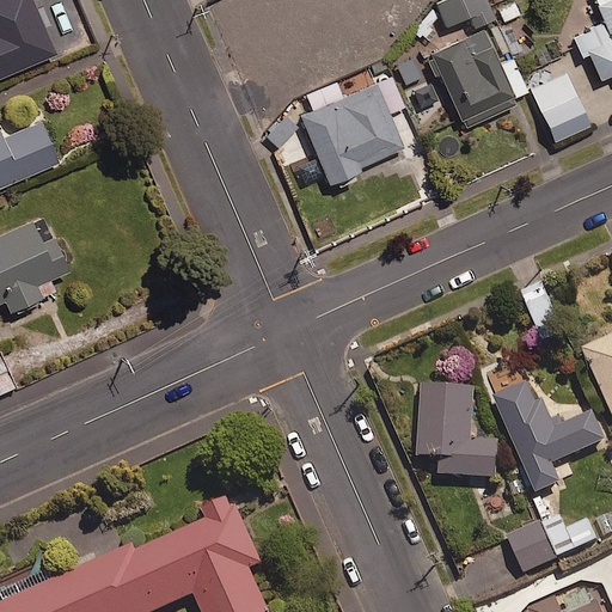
[(35,0),(0,0),(0,79),(59,56),(35,0)]
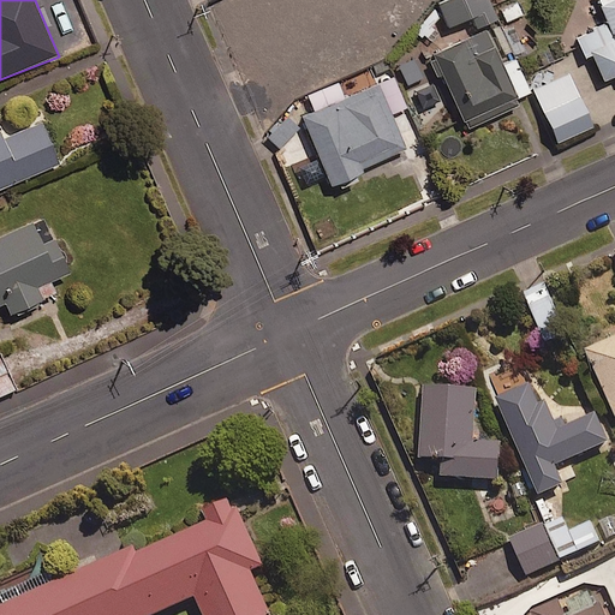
[(294,0),(279,7),(304,61),(293,66),(306,97),(387,61),(370,25),(388,0),(294,0)]
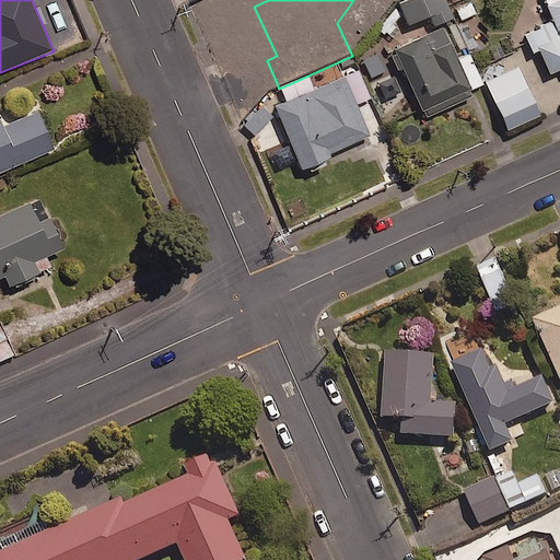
[(394,0),(405,22),(426,12),(430,23),(452,12),(445,0),(394,0)]
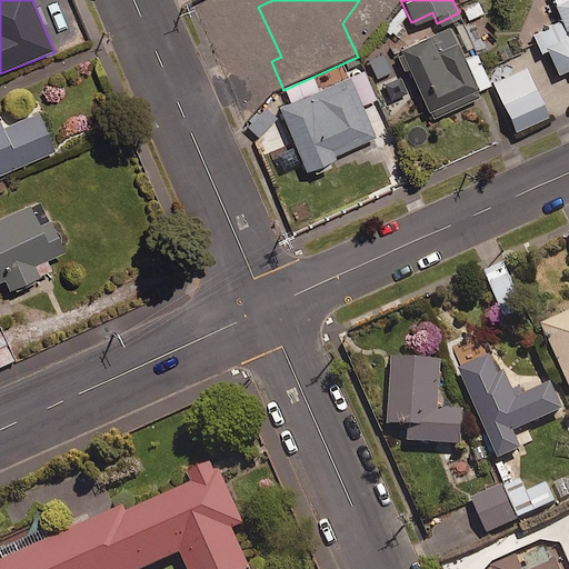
[(478,0),(470,0),(459,6),(468,22),(486,13),(478,0)]
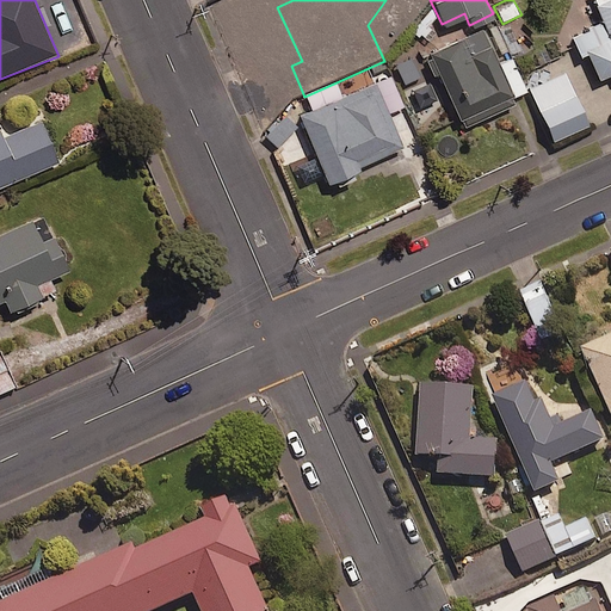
[(610,2),(600,7),(610,30),(610,43),(591,53),(604,81),(610,78),(610,2)]
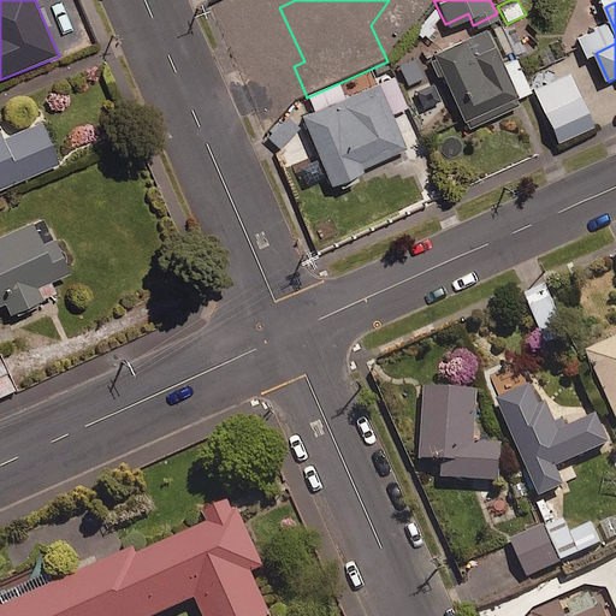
[(472,41),(438,55),(468,123),(521,100),(498,48),(479,57),(472,41)]
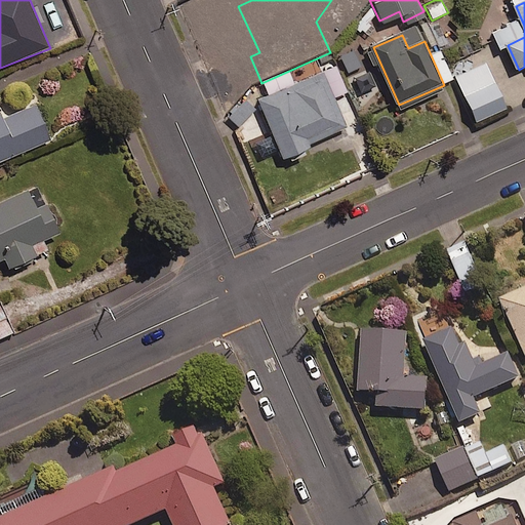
[(481,58),(450,72),(471,119),(501,106),(481,58)]
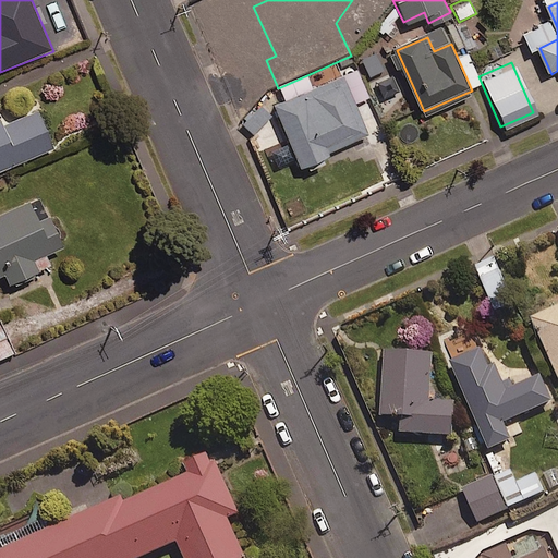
[(372,136),(346,77),(276,108),(302,167),(372,136)]
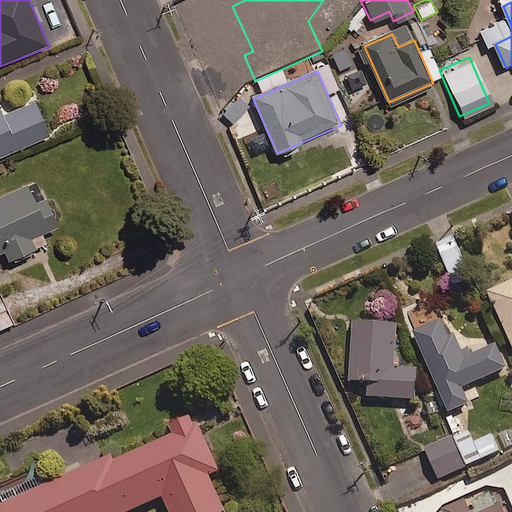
[(245,105),(236,96),(220,112),(229,121),(245,105)]
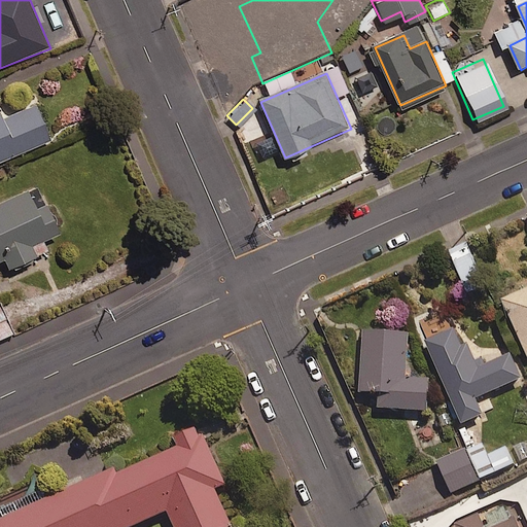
[(0,111),(0,164),(53,141),(37,106),(4,120),(0,111)]
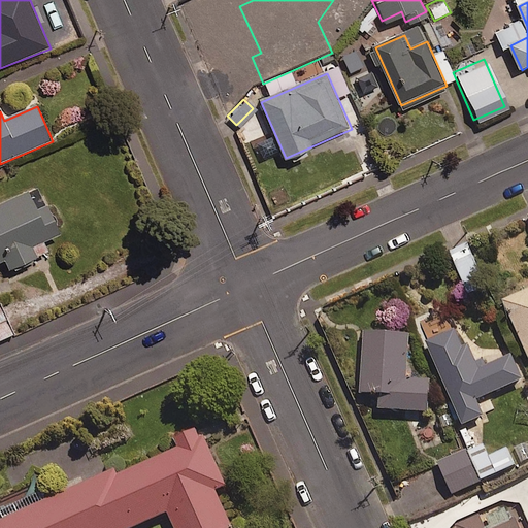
[(39,188),(0,205),(0,264),(6,261),(10,271),(39,258),(35,249),(62,235),(39,188)]
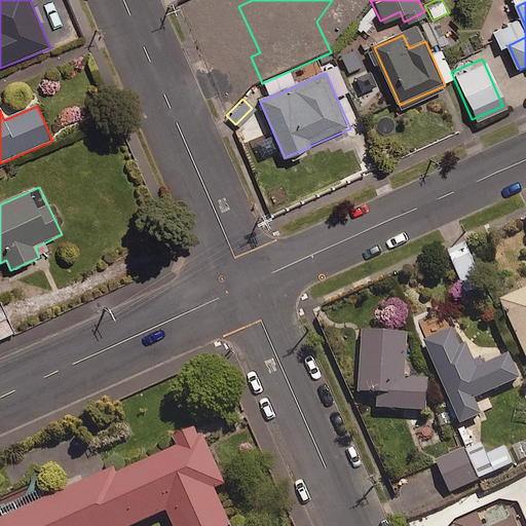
[(483,286),(463,242),(447,250),(466,293),(483,286)]
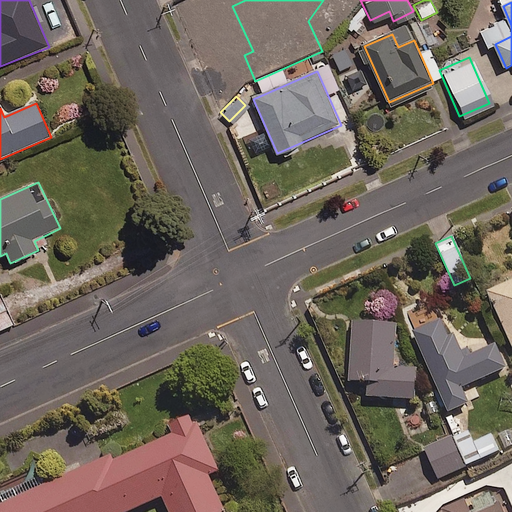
[(511,286),(492,295),(511,338),(511,286)]
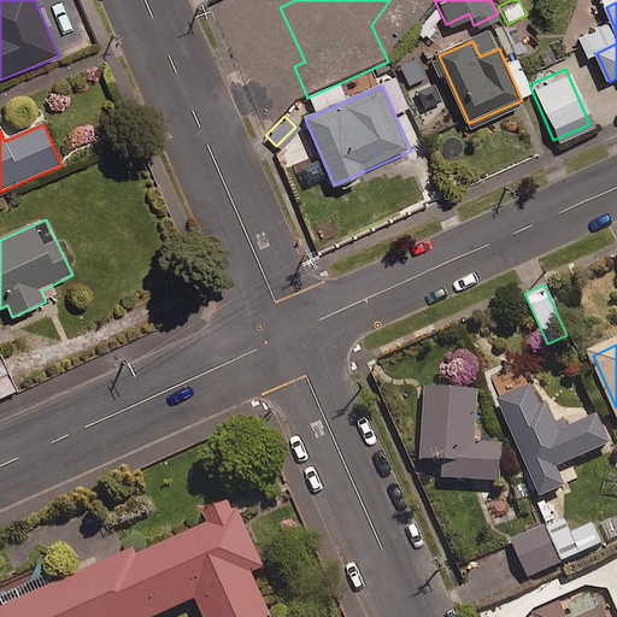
[(0,353),(0,392),(15,386),(0,353)]
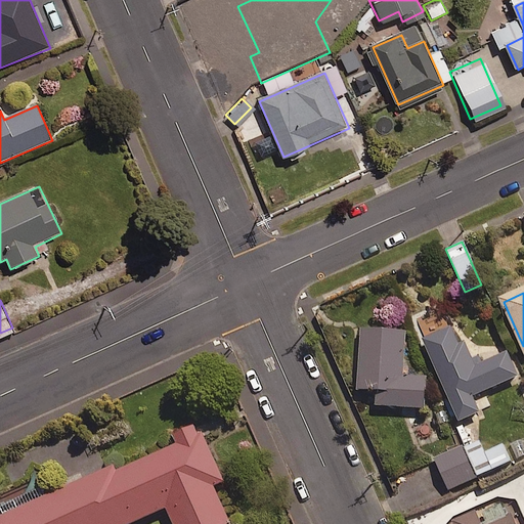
[(456,329),(427,343),(464,426),(485,417),(478,401),(523,381),(523,380),(513,356),(476,373),(456,329)]
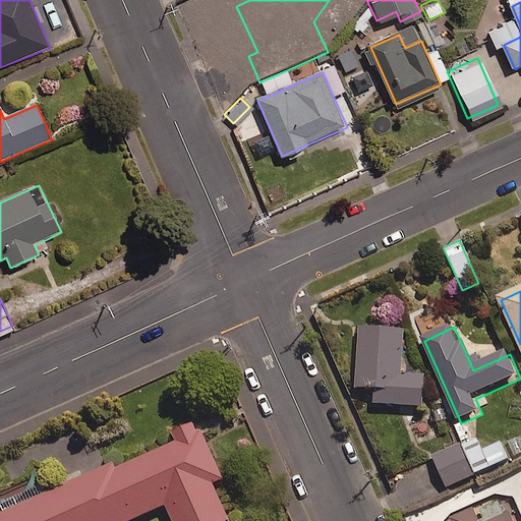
[(428,411),(430,378),(407,377),(409,334),(364,331),(360,392),(378,393),(378,408),(428,411)]
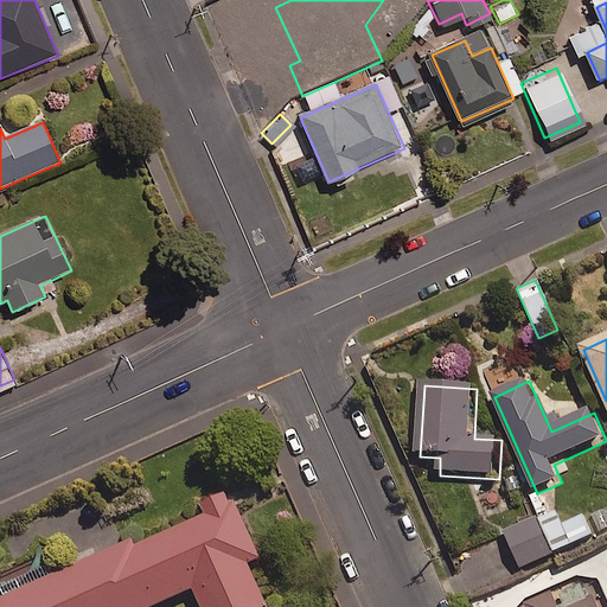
[(268,606),(223,508),(2,606),(184,606),(203,599),(206,606),(268,606)]
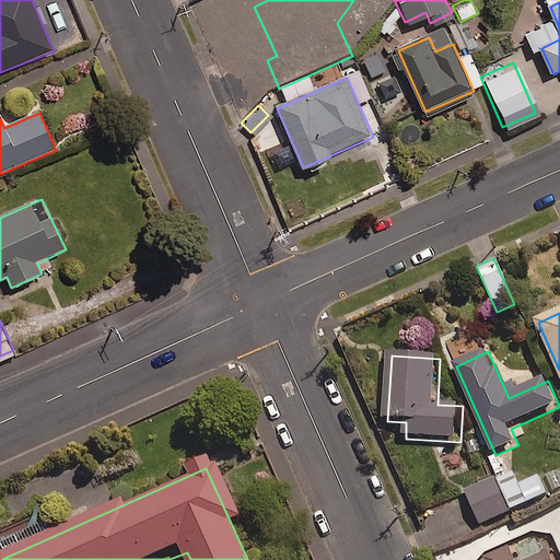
[(499,479),(468,494),(483,528),(515,514),(499,479)]
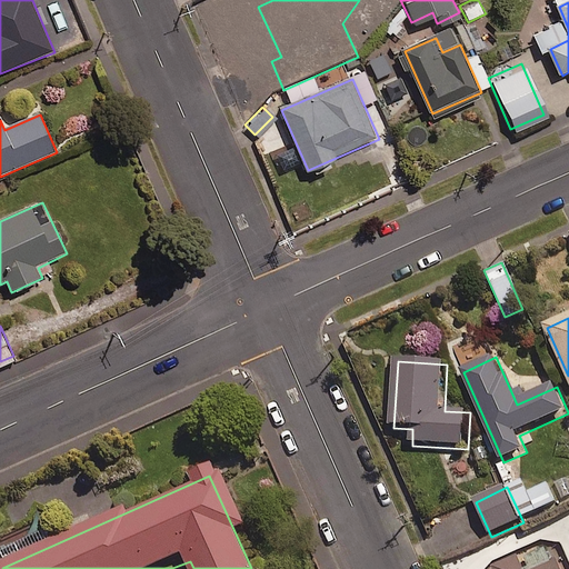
[(516,568),(510,555),(486,566),(487,568),(556,568),(550,557),(520,568),(516,568)]
